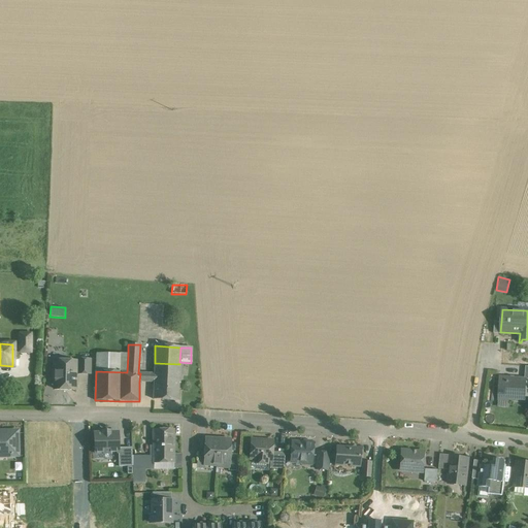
[(128,355),(96,354),(96,371),(127,372),(128,355)]
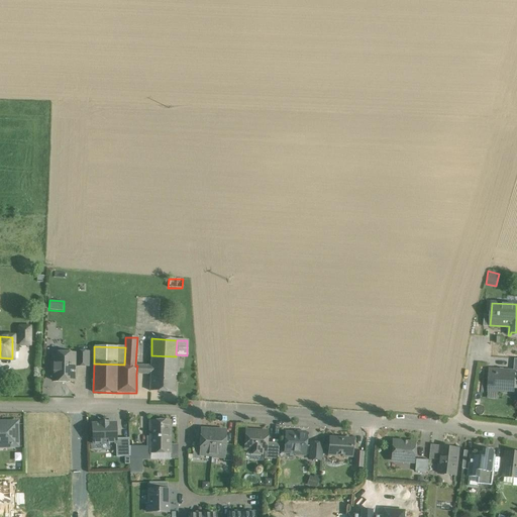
[(88,352),(76,352),(76,367),(88,367),(88,352)]
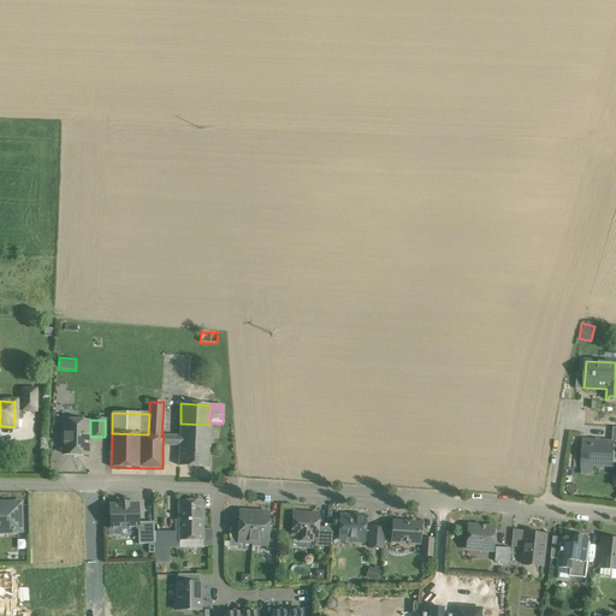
[(75,425),(64,424),(64,433),(61,436),(61,442),(64,443),(64,455),(87,455),(87,422),(77,422),(75,425)]
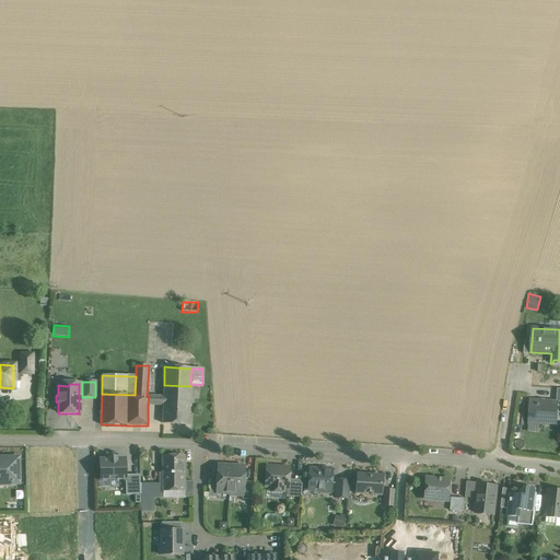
[(190,386),(164,385),(163,397),(163,406),(162,423),(189,426),(190,386)]
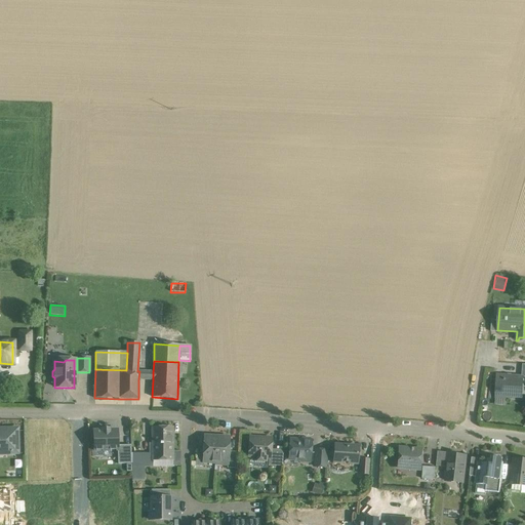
[(153,372),(139,371),(138,379),(153,380),(153,372)]
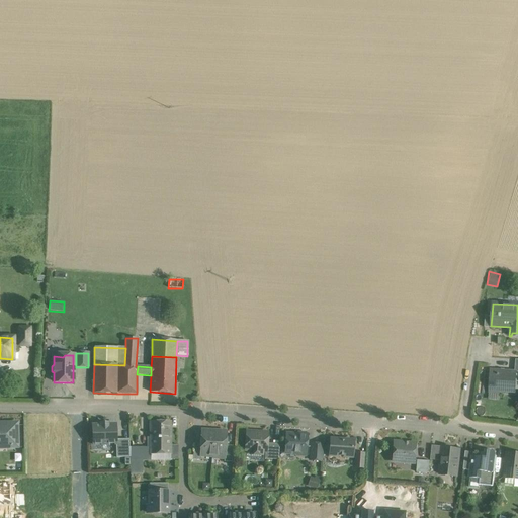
[(515,372),(491,370),(489,391),(515,393),(516,372),(515,372)]
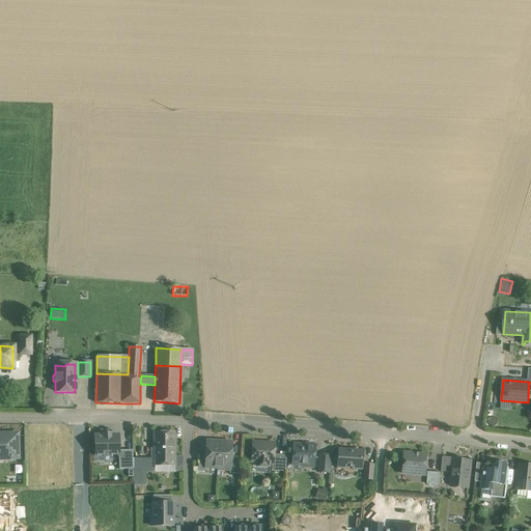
[(174,432),(154,432),(154,458),(154,467),(155,467),(174,467),(174,456),(174,432)]
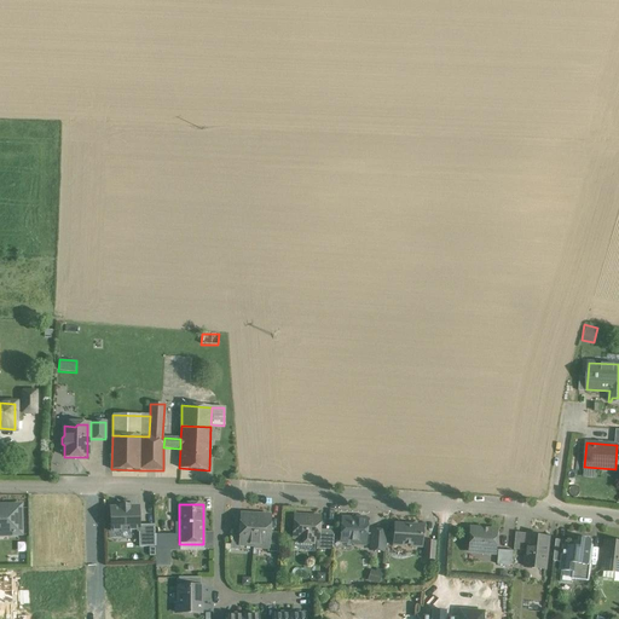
[(21,507),(0,505),(0,531),(9,531),(9,534),(21,534),(21,507)]
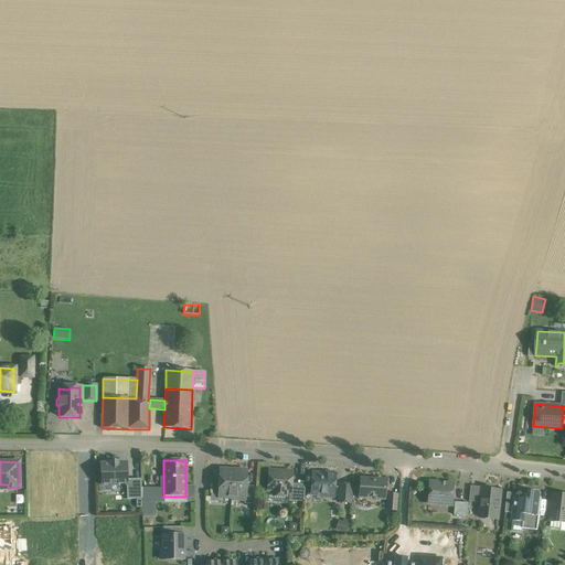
[(100,465),(102,486),(126,484),(127,484),(126,480),(126,464),(117,464),(117,462),(110,462),(110,464),(100,465)]
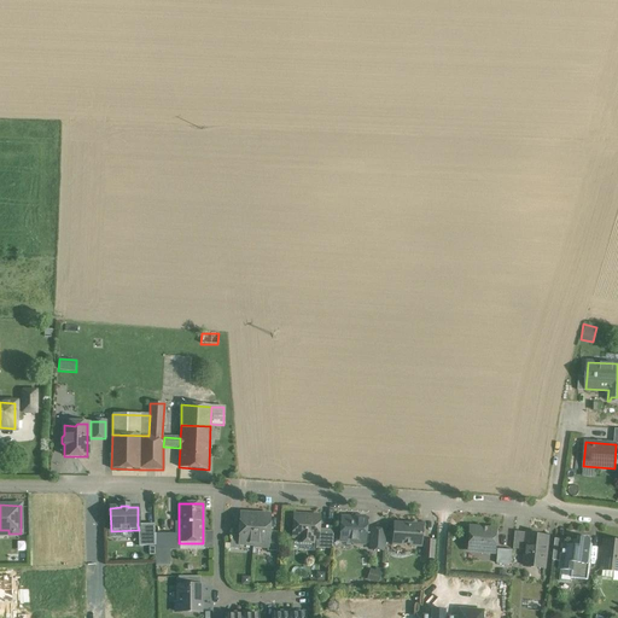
[(255,516),(240,514),(239,530),(239,543),(252,544),(254,544),(255,516)]
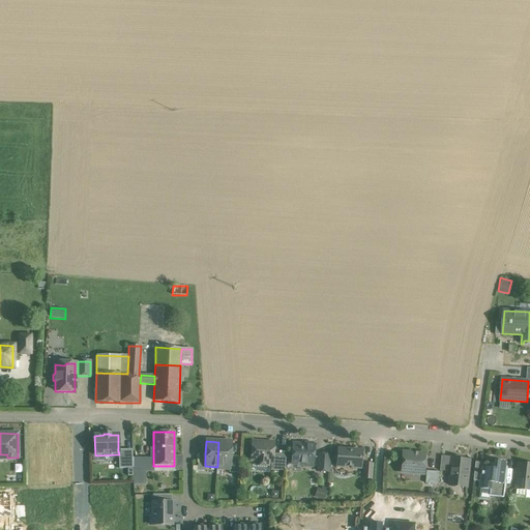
[(231,443),(218,442),(217,467),(216,467),(216,469),(229,470),(230,470),(230,457),(231,443)]
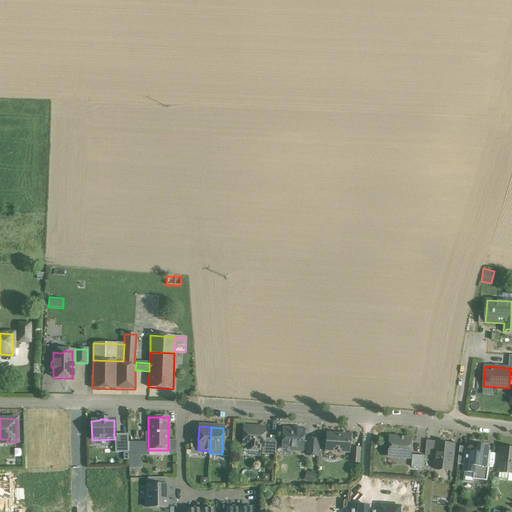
[(264,429),(244,427),(242,446),(262,447),(263,447),(264,439),(264,429)]
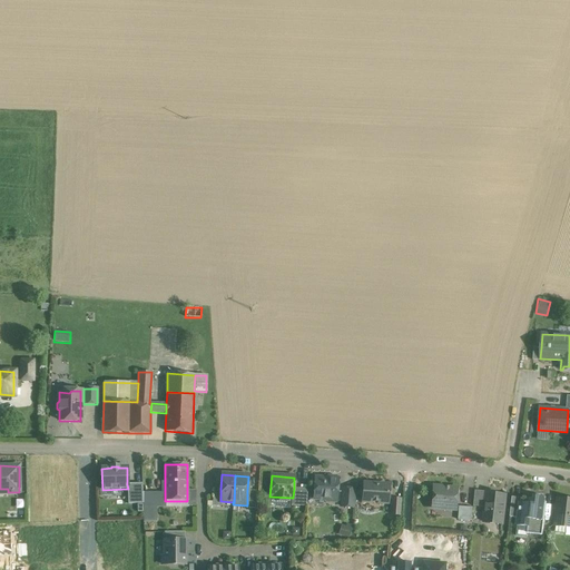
[(337,480),(315,479),(314,499),(327,499),(327,501),(336,501),(337,480)]
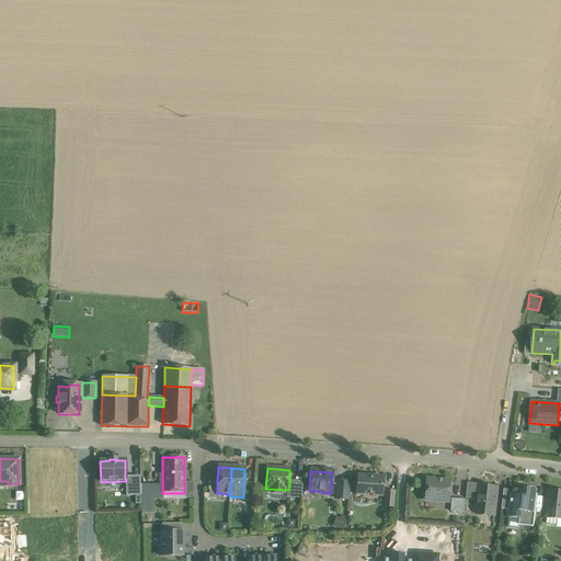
[(126,481),(125,481),(126,496),(140,496),(139,476),(125,477),(126,481)]
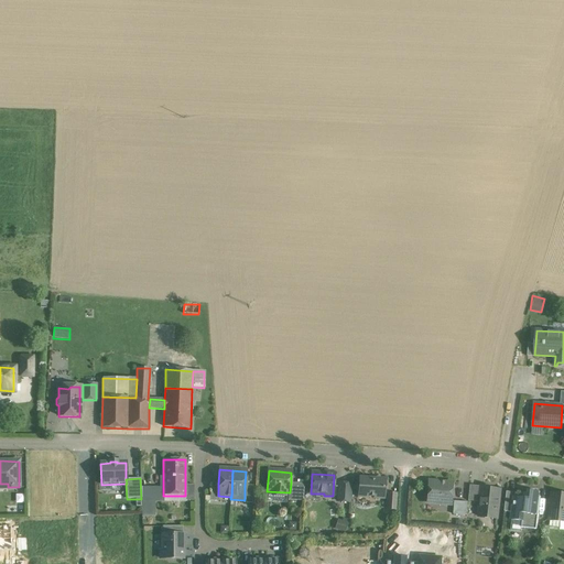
[(376,479),(359,479),(358,497),(383,498),(384,485),(376,484),(376,479)]
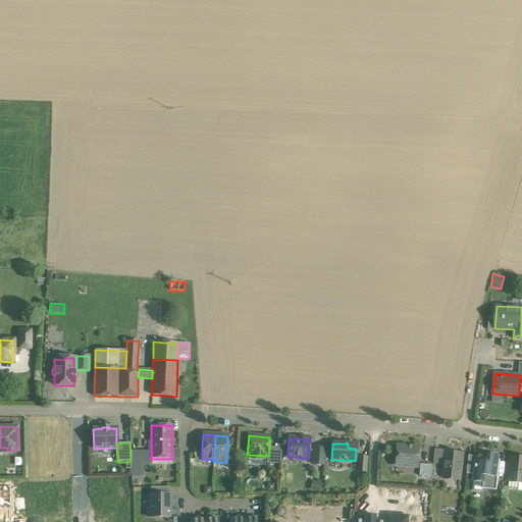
[(420,448),(397,446),(395,465),(418,467),(420,448)]
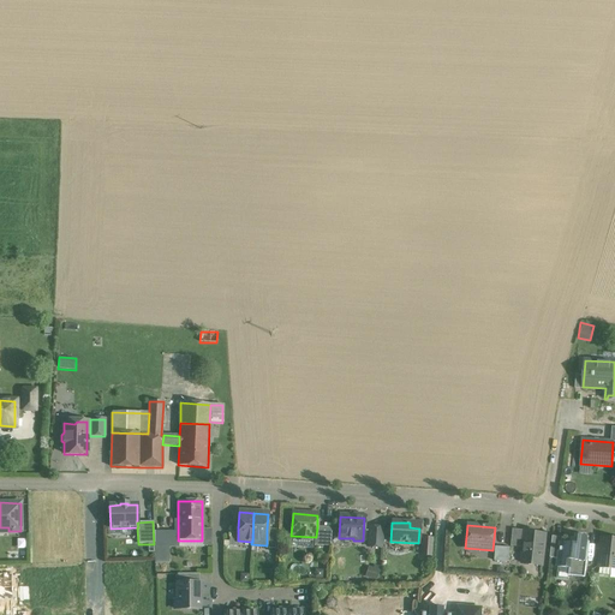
[(332,527),(317,527),(316,537),(316,538),(315,537),(315,545),(330,547),(332,527)]
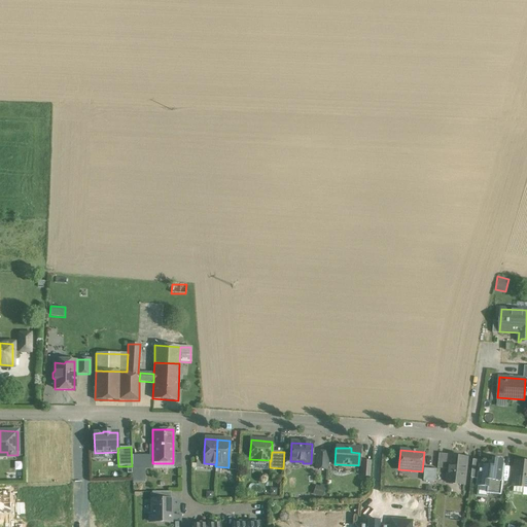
[(327,453),(317,452),(316,468),(326,469),(327,453)]
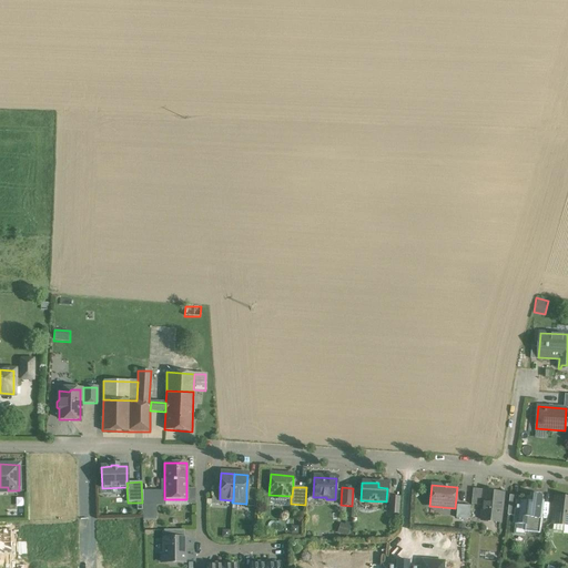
[(486,490),(474,488),(472,505),(484,506),(486,490)]
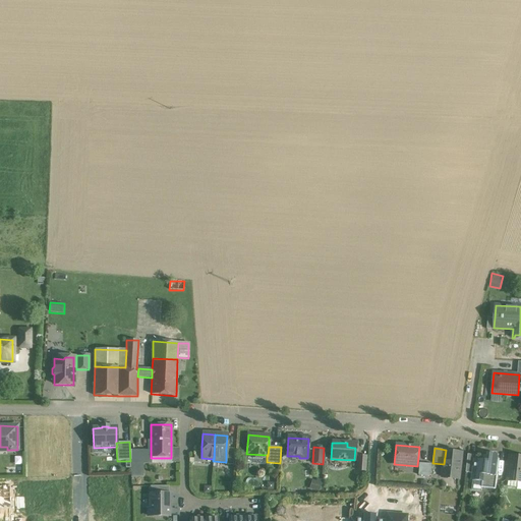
[(234,449),(226,449),(226,462),(225,462),(225,465),(233,465),(234,449)]
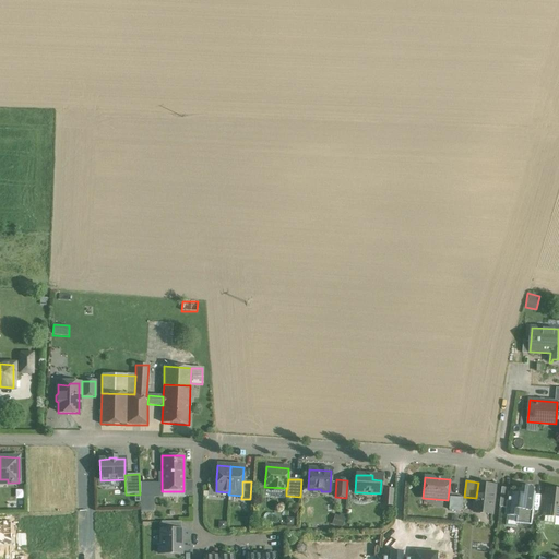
[(496,486),(485,485),(485,483),(478,482),(476,498),(475,512),(494,514),(496,486)]
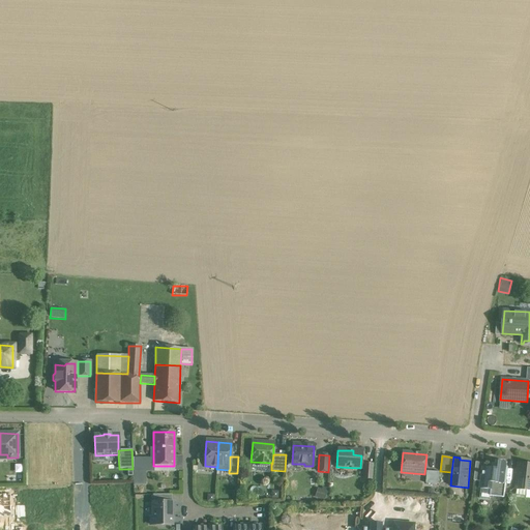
[(154,470),(154,466),(153,466),(153,458),(133,458),(133,470),(142,470),(154,470)]
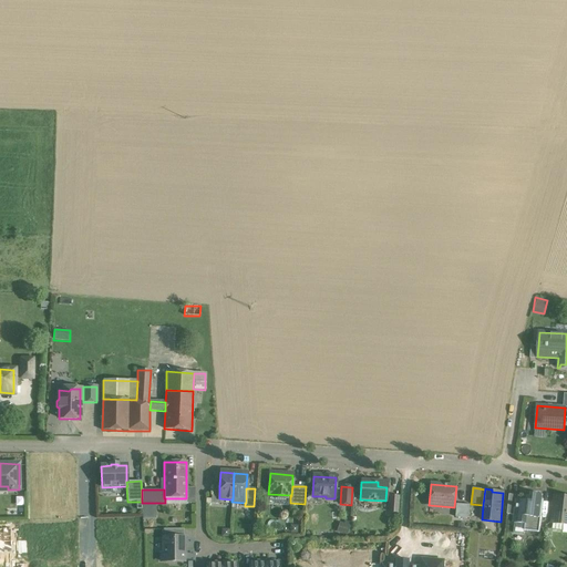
[(518,495),(509,494),(507,514),(515,515),(517,501),(518,501),(518,495)]
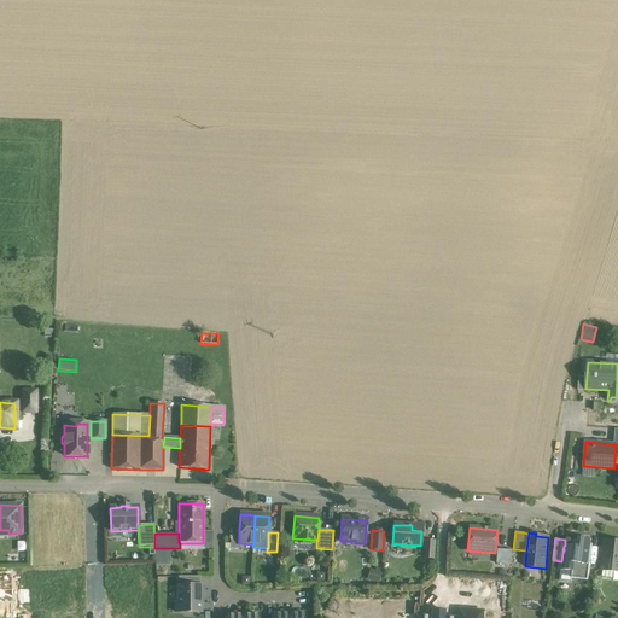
[(579,538),(578,542),(572,541),(571,546),(565,546),(564,546),(561,561),(561,570),(572,571),(572,578),(588,581),(590,563),(588,559),(589,540),(579,538)]
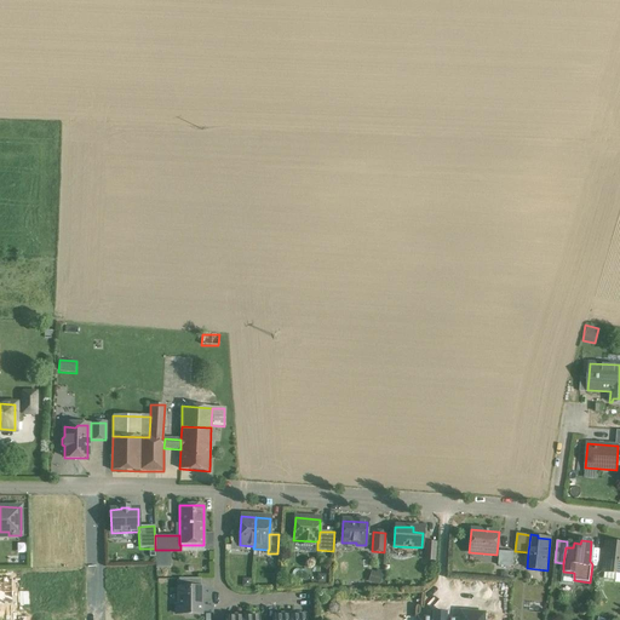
[(436,544),(426,543),(425,560),(435,561),(436,544)]
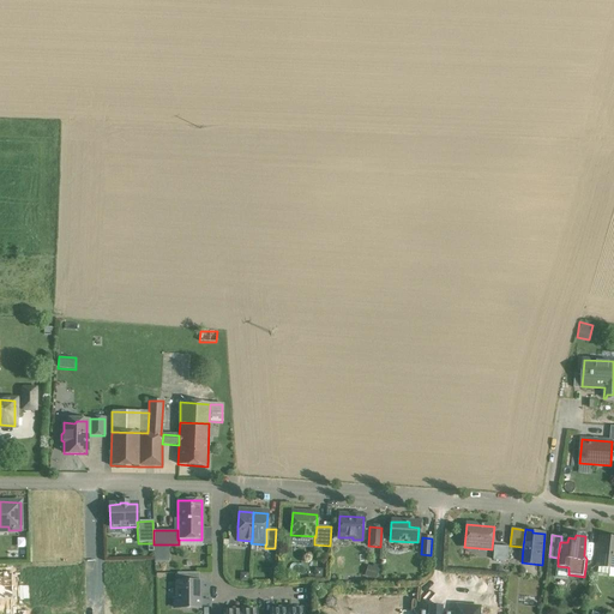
[(613,539),(602,537),(601,547),(599,549),(601,553),(600,564),(608,565),(609,567),(613,567),(613,539)]
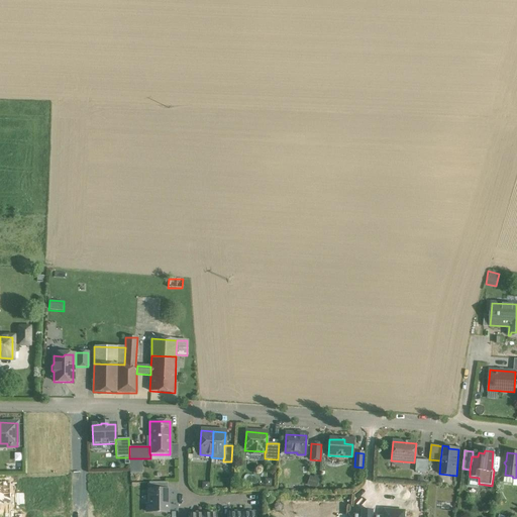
[(138,458),(129,458),(130,477),(138,477),(138,458)]
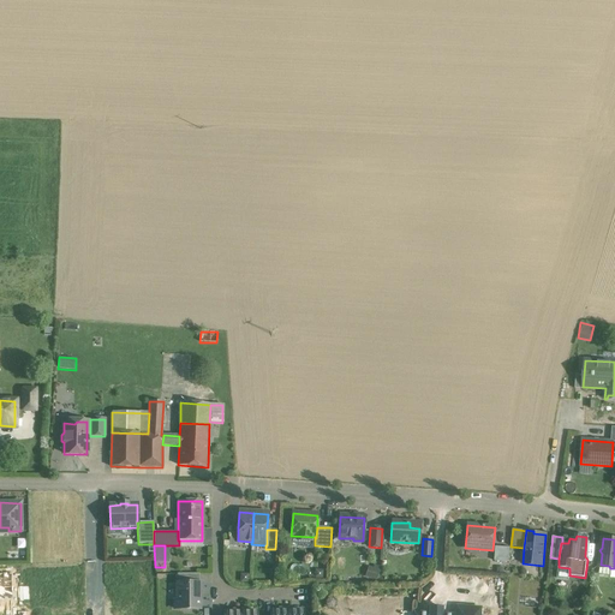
[(511,548),(496,547),(495,561),(509,562),(511,548)]
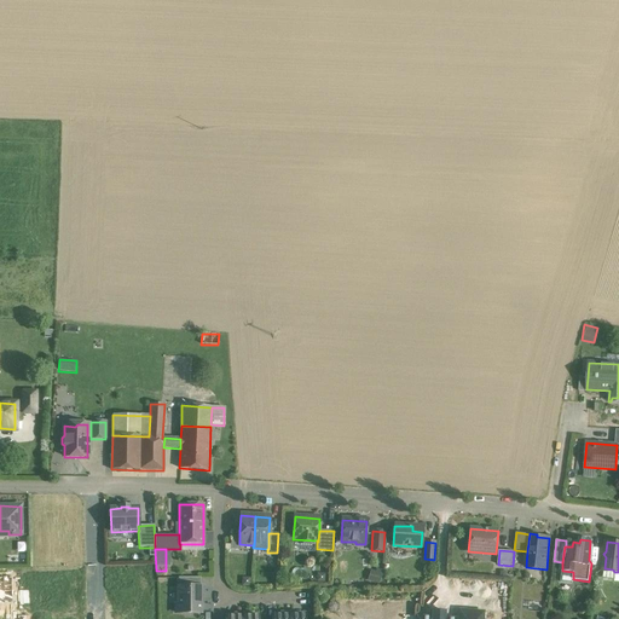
[(374,568),(369,579),(380,583),(385,572),(374,568)]
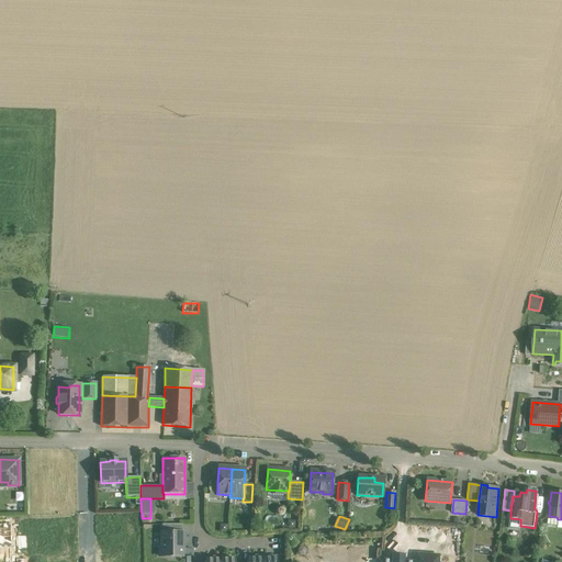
[(0,525),(0,547),(11,548),(10,525),(0,525)]
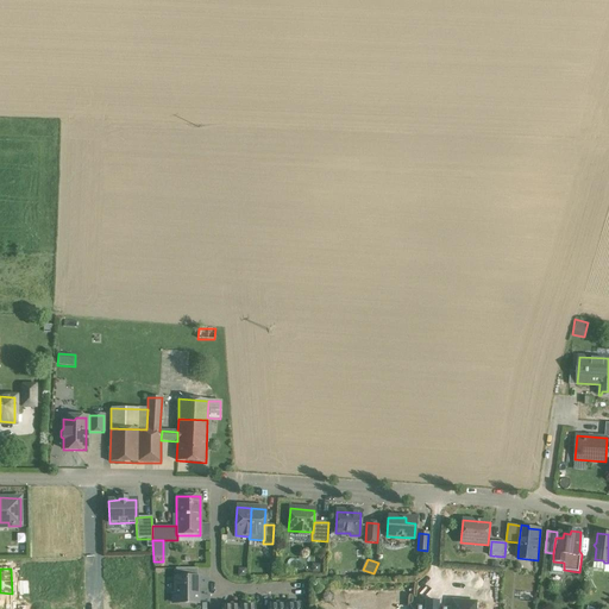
[(196,578),(175,578),(175,594),(173,594),(173,603),(179,603),(198,603),(198,578),(196,578)]
